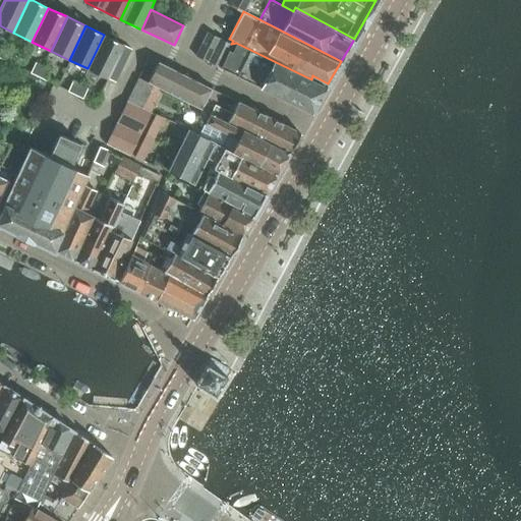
[(207,33),(195,55),(207,61),(218,38),(207,33)]
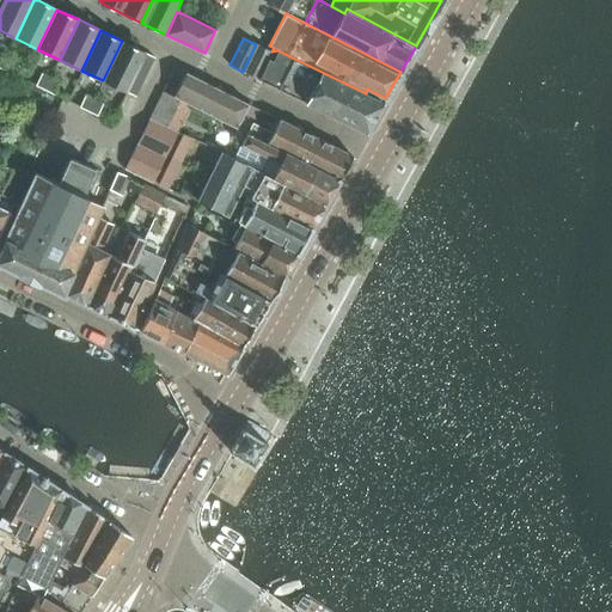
[(103,80),(127,92),(133,79),(139,66),(146,53),(122,41),(103,80)]
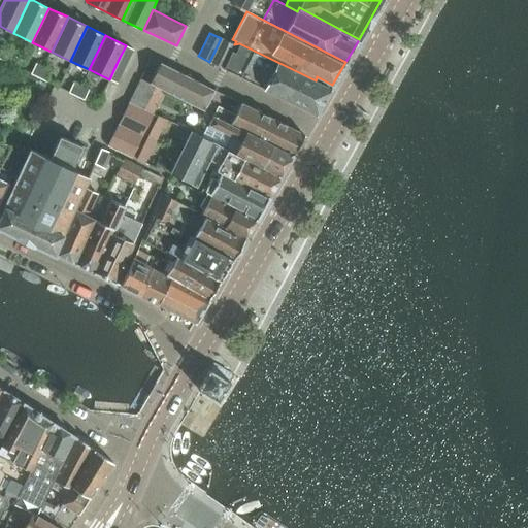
[(209,62),(223,68),(234,44),(221,38),(209,62)]
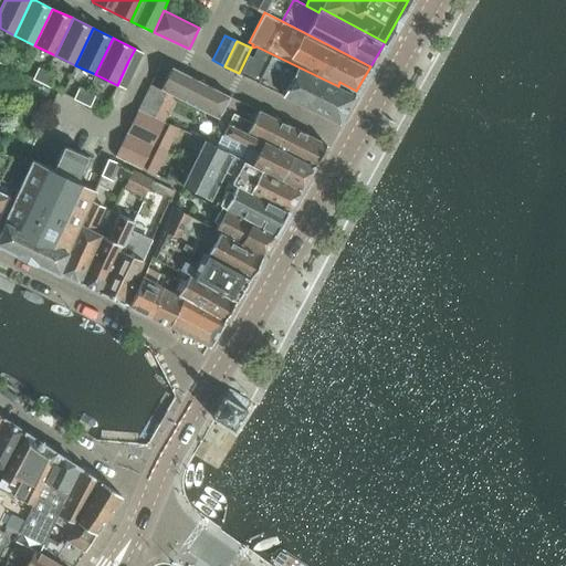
[(257,46),(251,48),(239,73),(338,123),(354,95),(338,86),(257,46)]
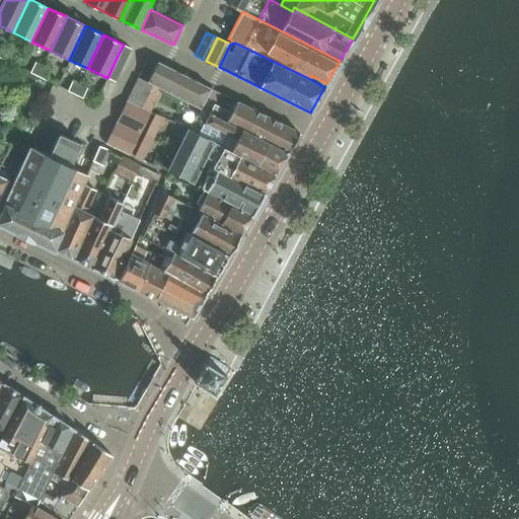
[(124,45),(118,56),(126,60),(131,49),(124,45)]
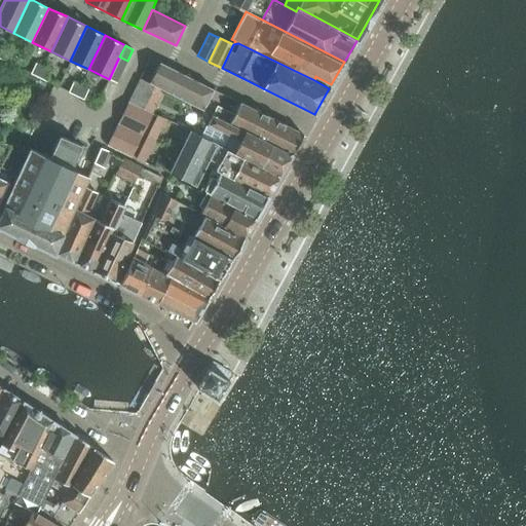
[(12,52),(5,48),(0,59),(8,63),(12,52)]
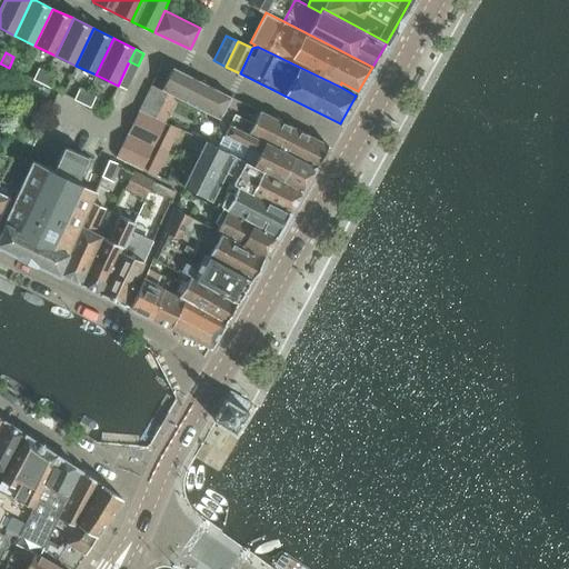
[(129,61),(123,73),(131,77),(138,66),(129,61)]
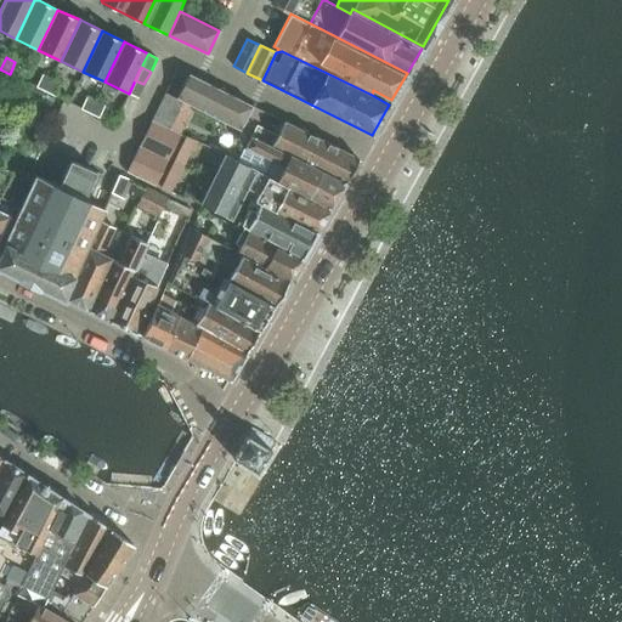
[(253,106),(177,68),(170,80),(182,85),(175,97),(241,130),(253,106)]
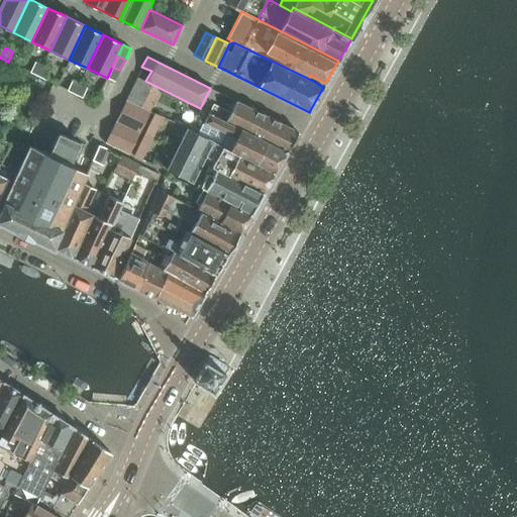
[(42,66),(34,62),(30,72),(37,76),(42,66)]
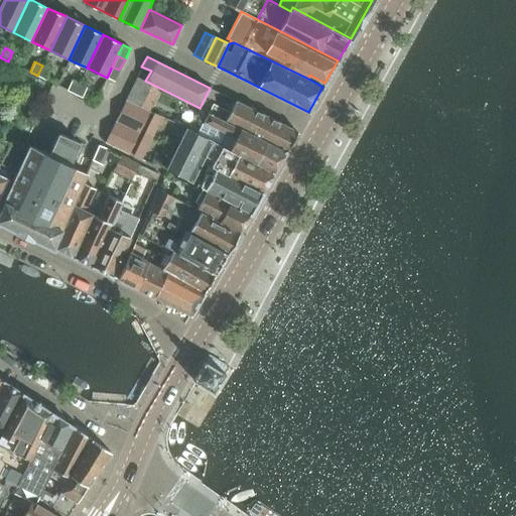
[(49,70),(42,66),(37,76),(45,80),(49,70)]
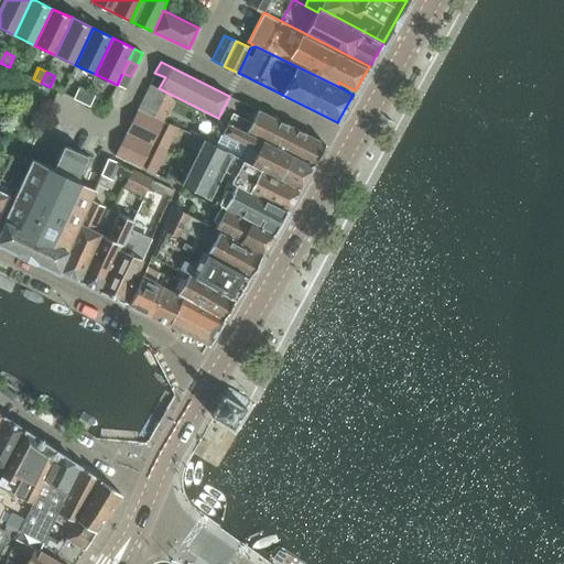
[(130,76),(122,73),(117,85),(125,88),(130,76)]
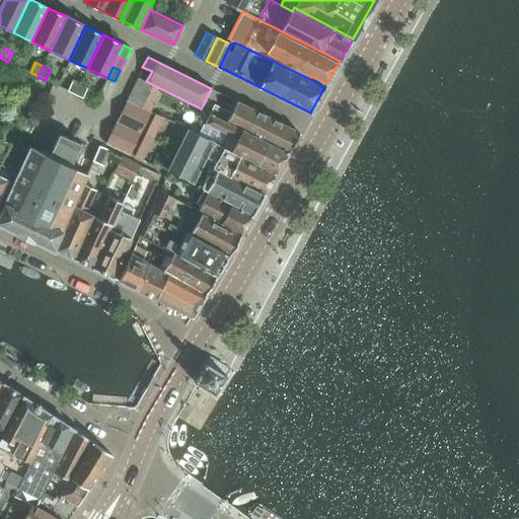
[(72,80),(67,90),(75,94),(79,84),(72,80)]
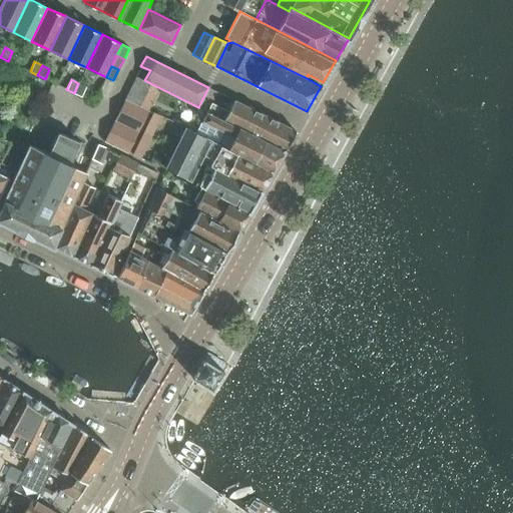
[(86,86),(78,83),(74,93),(81,96),(86,86)]
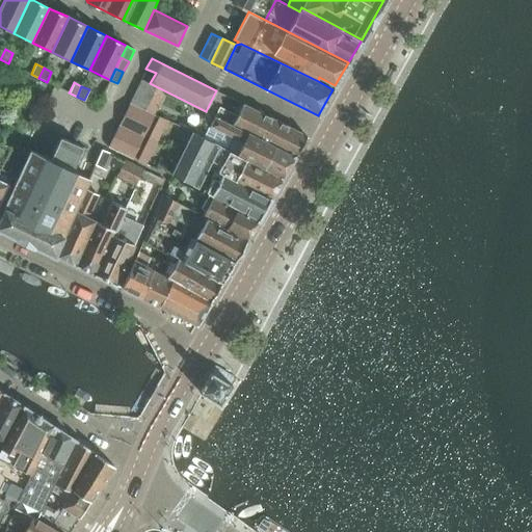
[(258,111),(216,90),(206,111),(215,115),(294,156),(306,134),(263,113),(264,111),(259,109),(258,111)]
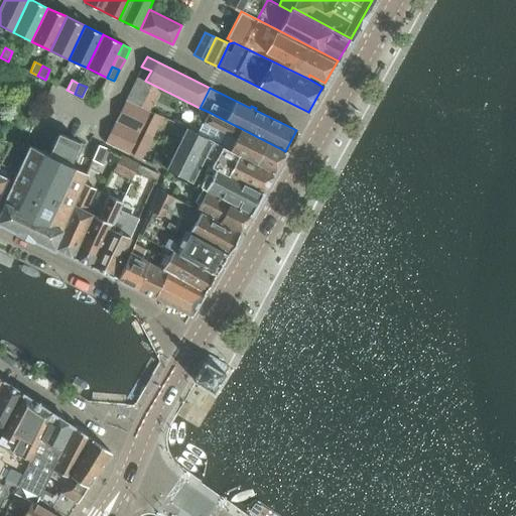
[(152,112),(126,100),(120,111),(147,124),(152,112)]
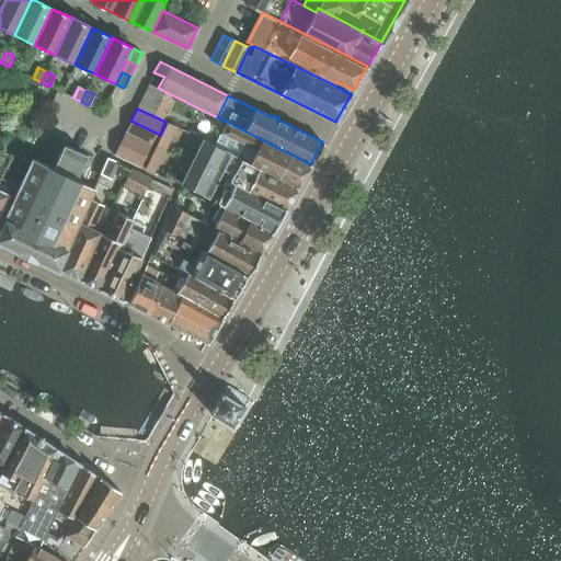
[(160,135),(130,121),(125,132),(155,145),(160,135)]
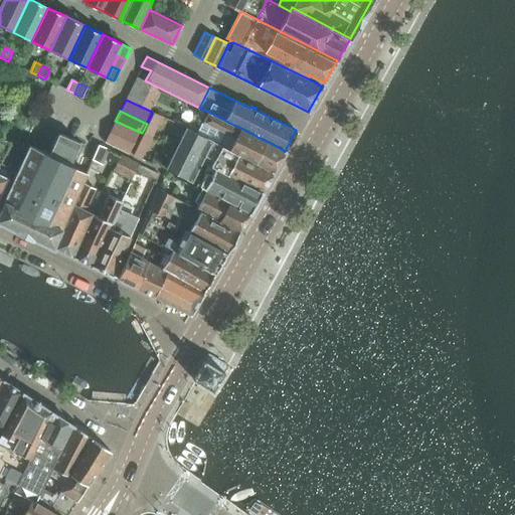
[(274,171),(285,151),(207,112),(201,125),(231,140),(228,148),(274,171)]
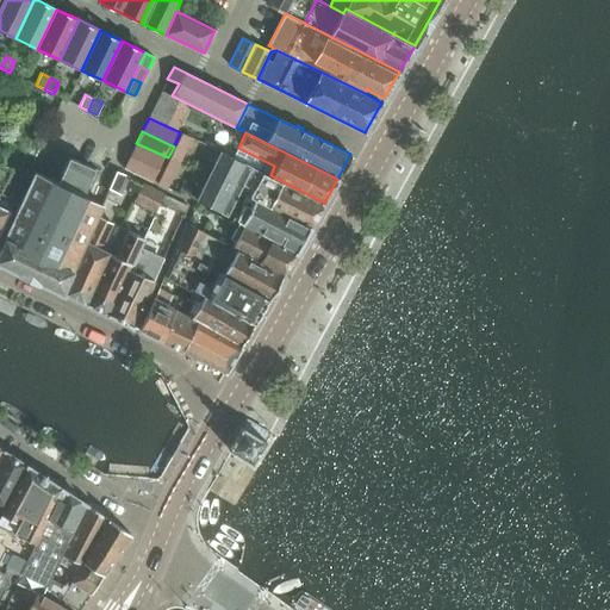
[(168,157),(136,143),(129,157),(160,173),(168,157)]
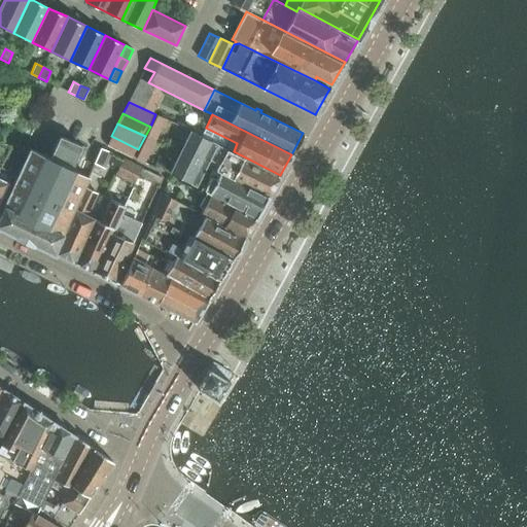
[(55,252),(83,187),(88,178),(74,172),(85,147),(60,136),(49,159),(30,148),(3,206),(4,206),(0,213),(0,225),(16,234),(15,236),(33,243),(33,242),(55,252)]
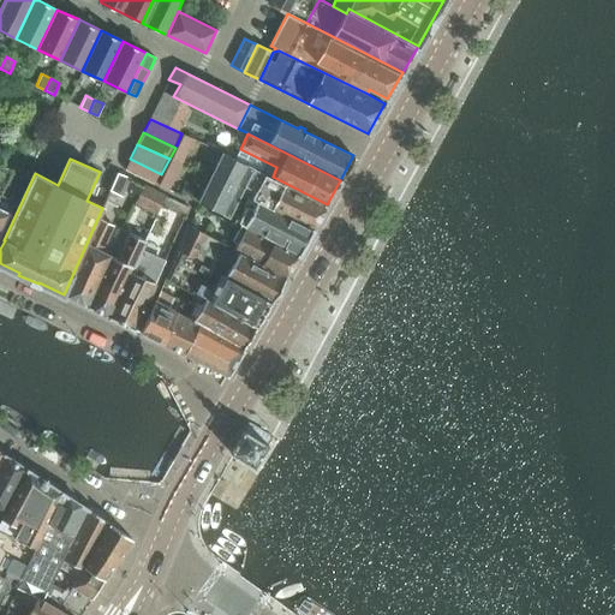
[(161,174),(130,159),(125,169),(156,184),(161,174)]
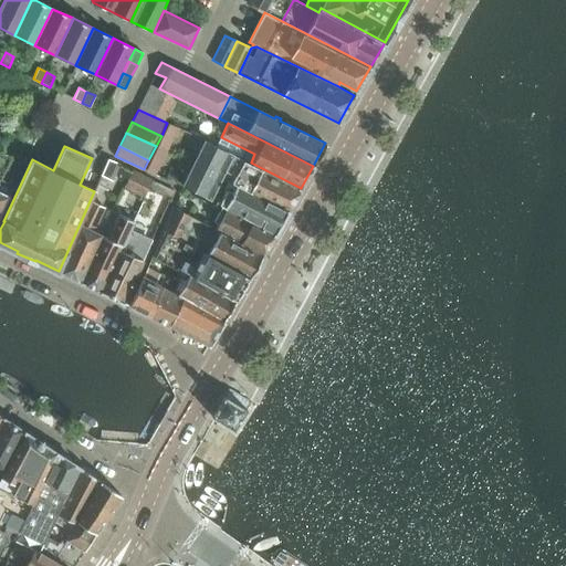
[(300,190),(243,161),(234,177),(227,174),(224,179),(231,181),(287,211),(300,190)]
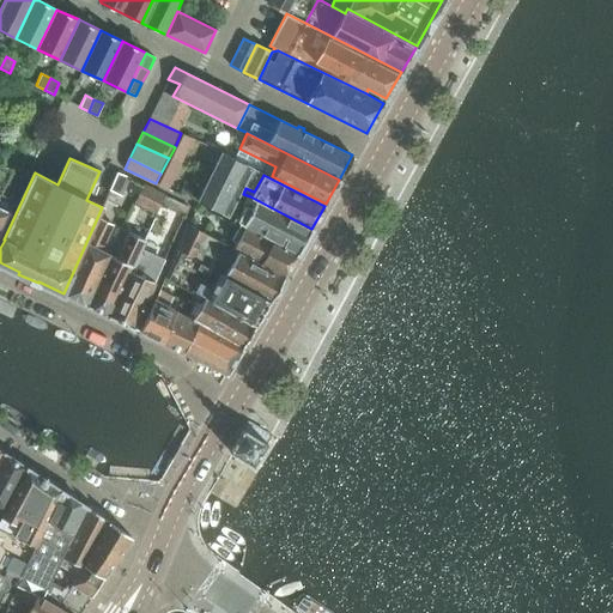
[(0,229),(14,200),(0,192),(0,229)]
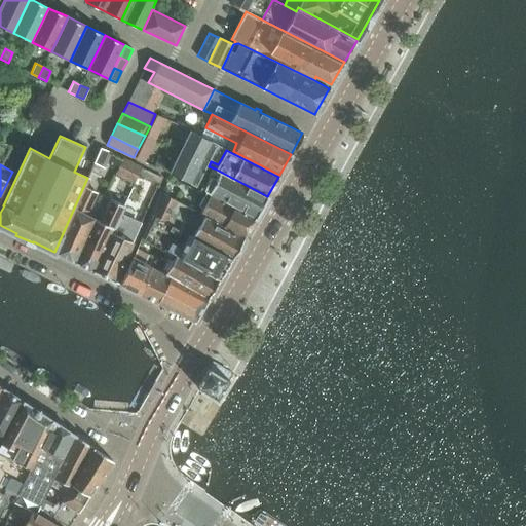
[(162,178),(141,167),(138,174),(159,184),(162,178)]
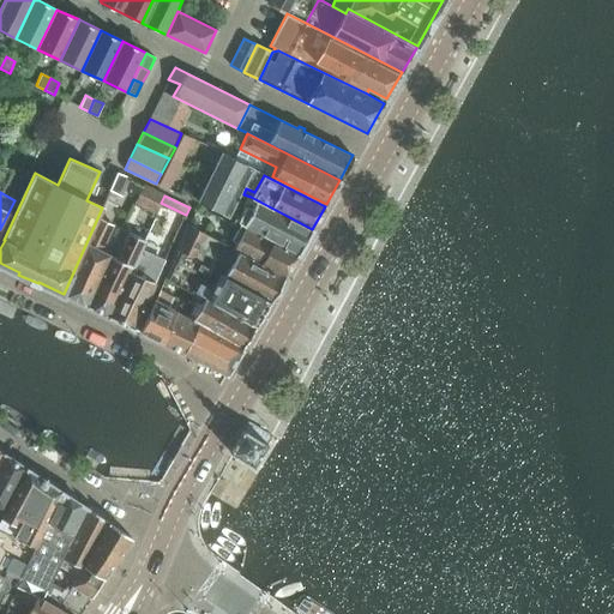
[(312,229),(251,197),(239,222),(241,223),(298,253),(312,229)]
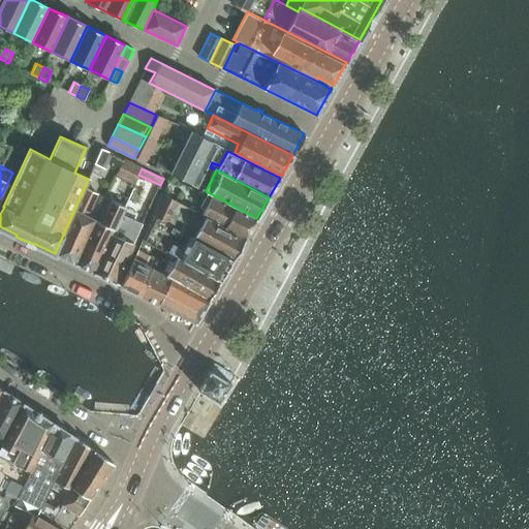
[(55,253),(75,262),(94,220),(86,216),(97,194),(84,188),(55,253)]
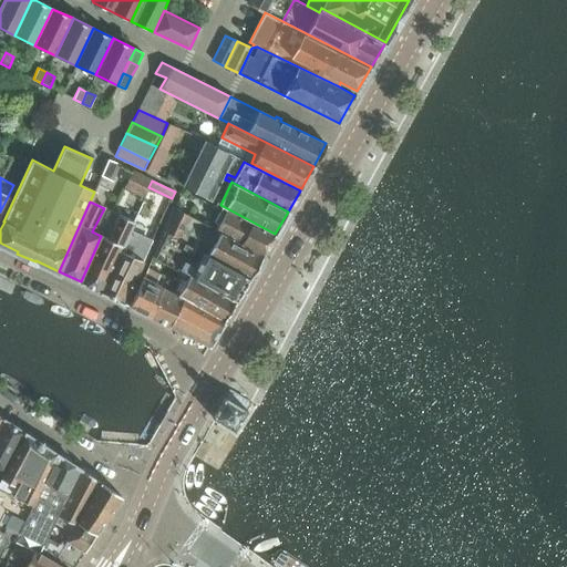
[(275,234),(223,206),(214,225),(218,227),(217,229),(263,255),(275,234)]
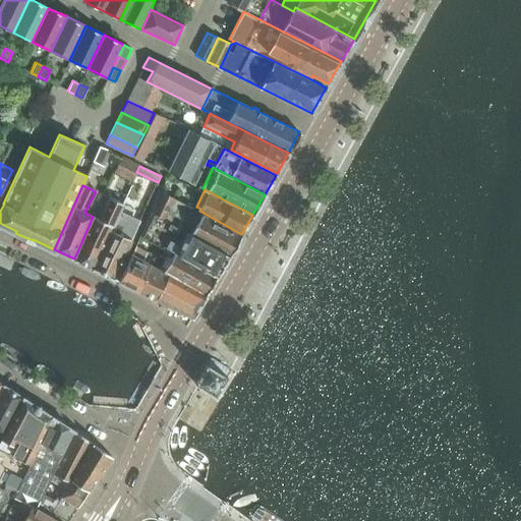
[(199,211),(160,190),(150,213),(229,254),(241,234),(199,211)]
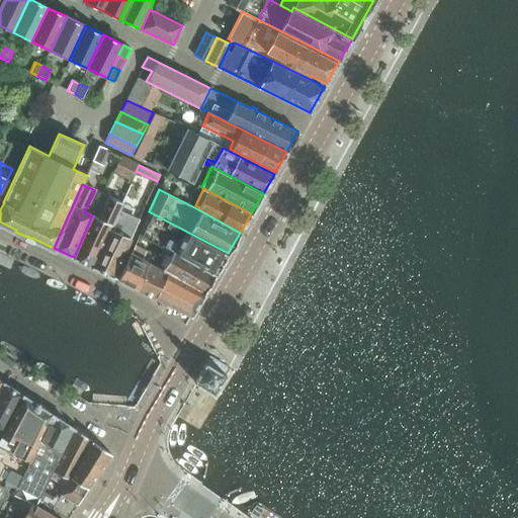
[(97,219),(92,216),(74,257),(93,267),(121,202),(107,196),(97,219)]
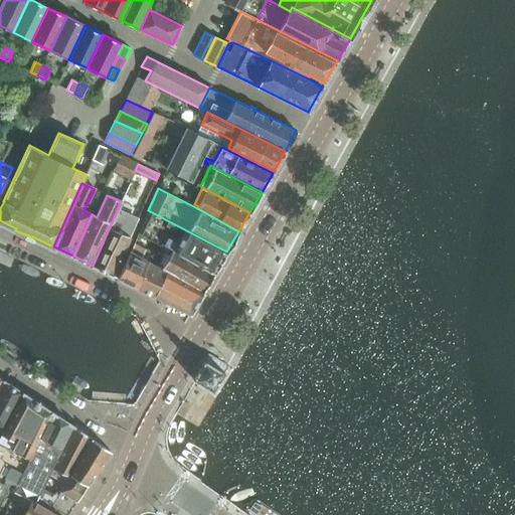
[(121,201),(93,266),(112,275),(134,228),(125,224),(136,200),(124,195),(121,201)]
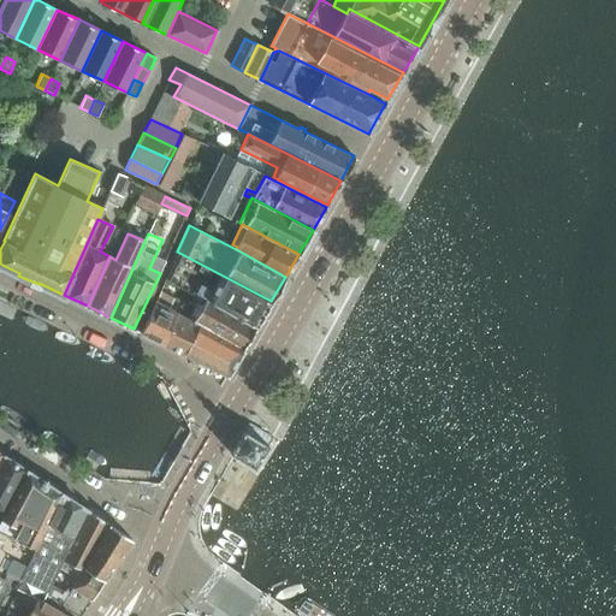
[(271,301),(177,252),(165,279),(184,289),(208,298),(258,326),(271,301)]
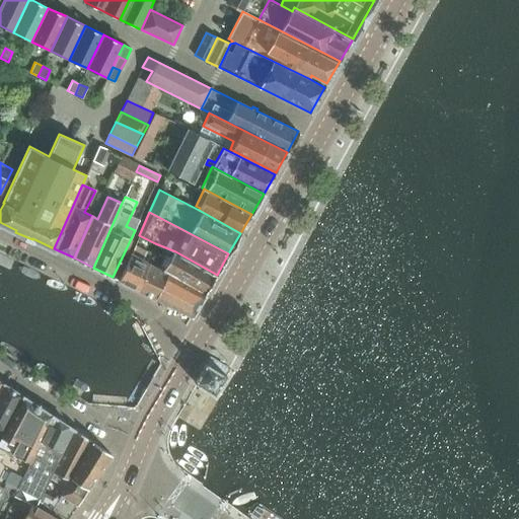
[(217,275),(175,251),(164,272),(205,294),(217,275)]
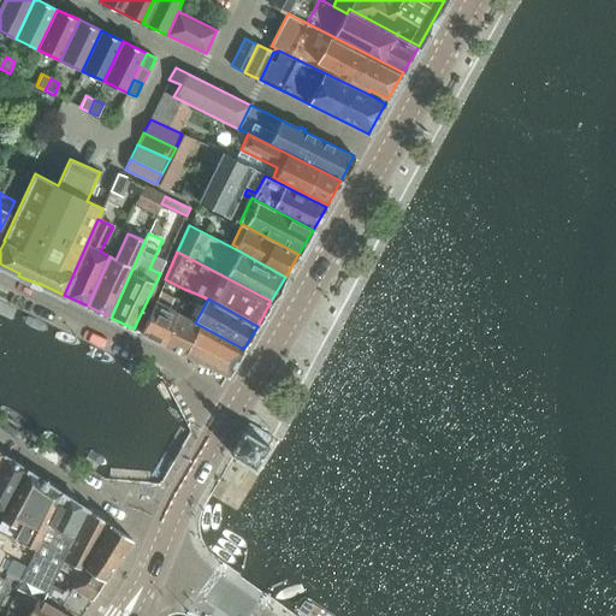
[(141,332),(163,344),(178,314),(155,301),(141,332)]
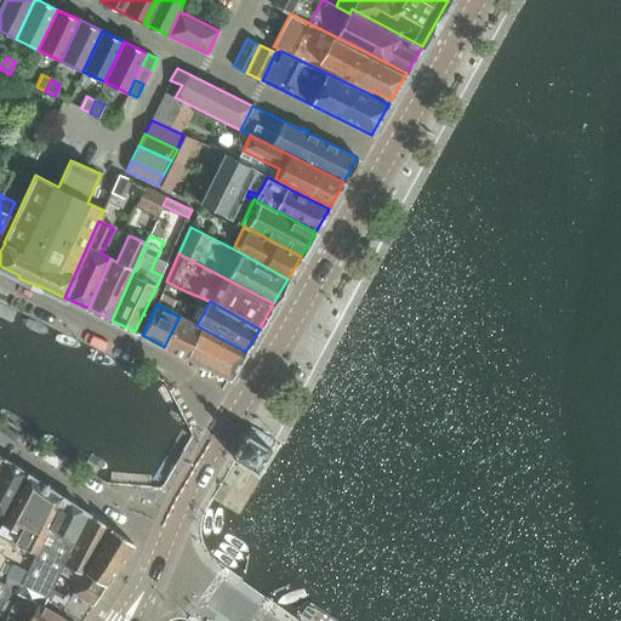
[(180,317),(164,347),(186,357),(201,329),(197,325),(180,317)]
